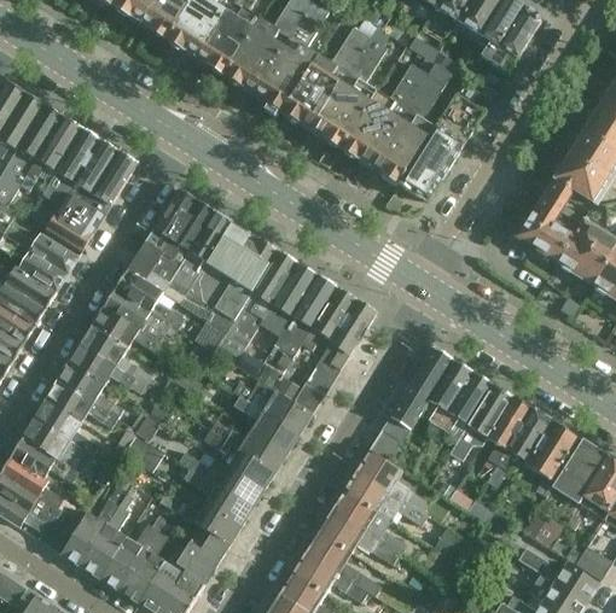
[(116,0),(112,6),(131,17),(132,17),(140,22),(154,0),(116,0)]
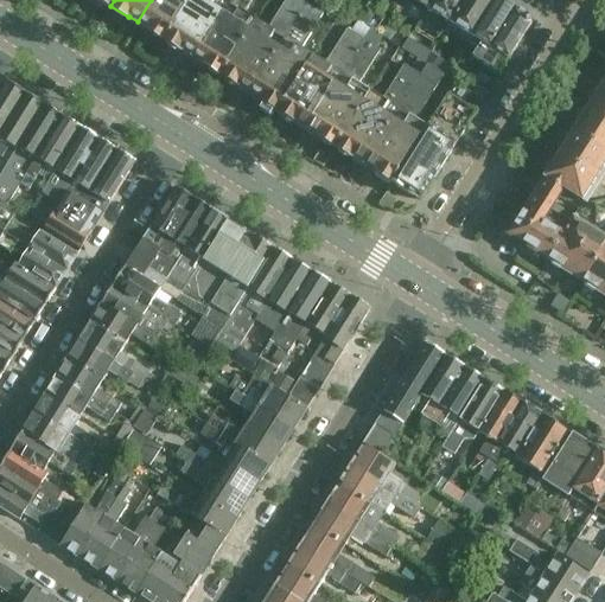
[(151,0),(138,21),(146,26),(145,27),(164,39),(188,0),(151,0)]
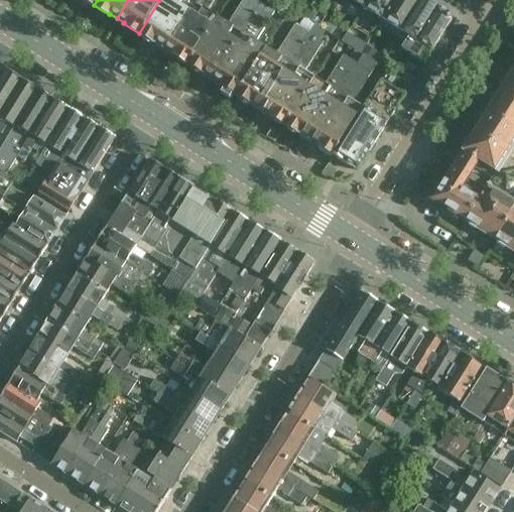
[(162,46),(186,8),(178,3),(179,0),(189,0),(191,1),(191,0),(159,0),(139,33),(152,41),(153,40),(162,46)]
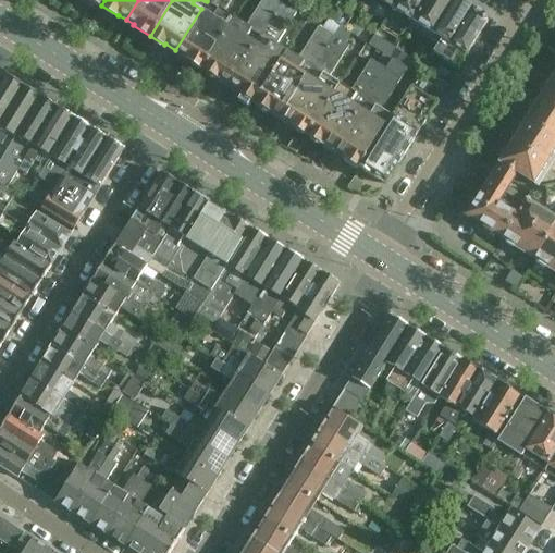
[(207,0),(207,1),(217,7),(211,15),(201,9),(175,50),(185,57),(185,58),(201,69),(233,16),(222,9),(227,0),(207,0)]
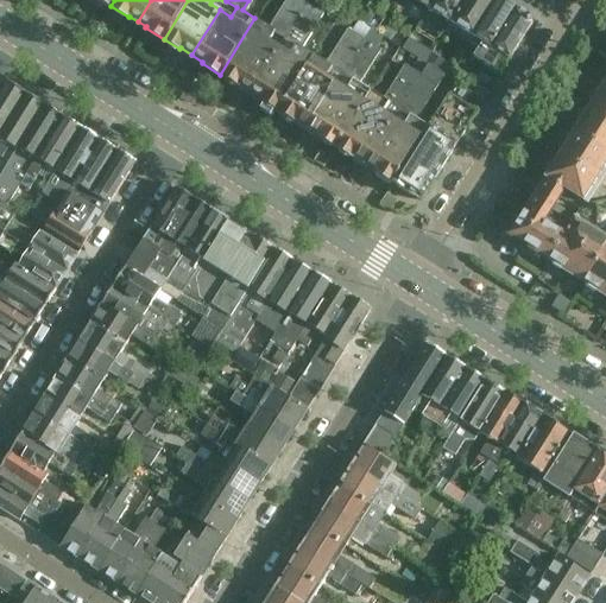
[(284,0),(267,26),(254,18),(220,75),(237,86),(238,83),(248,90),(277,45),(267,39),(272,31),(283,37),(305,1),(305,0),(284,0)]
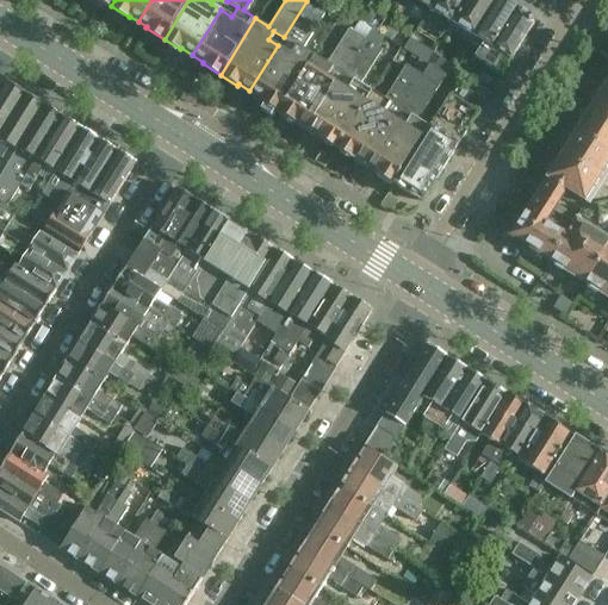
[(336,0),(336,1),(349,10),(354,1),(352,0),(336,0)]
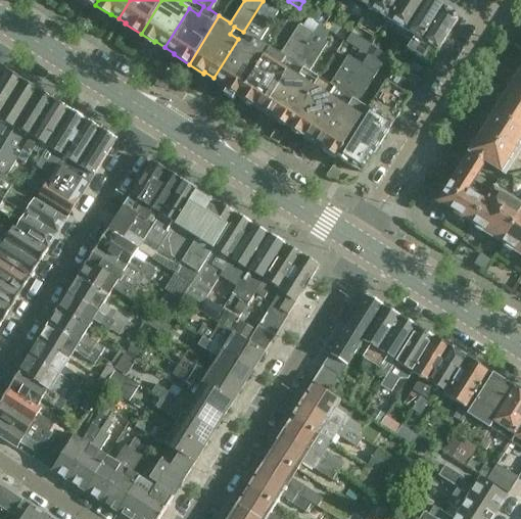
[(370,0),(366,6),(386,18),(397,0),(370,0)]
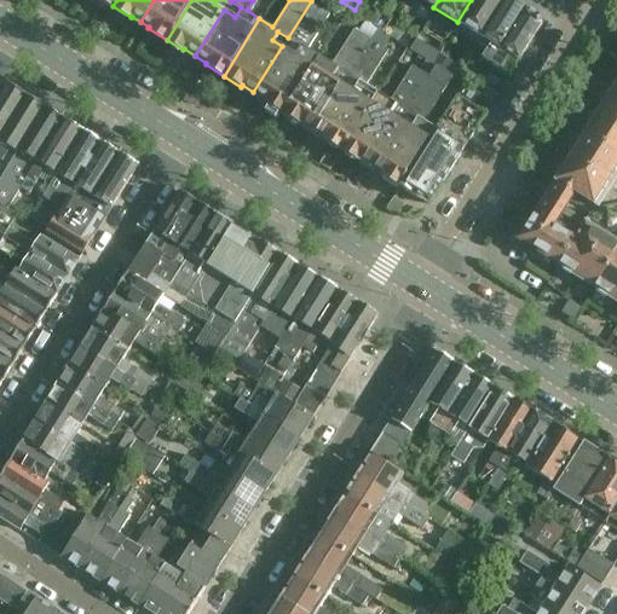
[(471,0),(457,22),(480,36),(502,0),(471,0)]
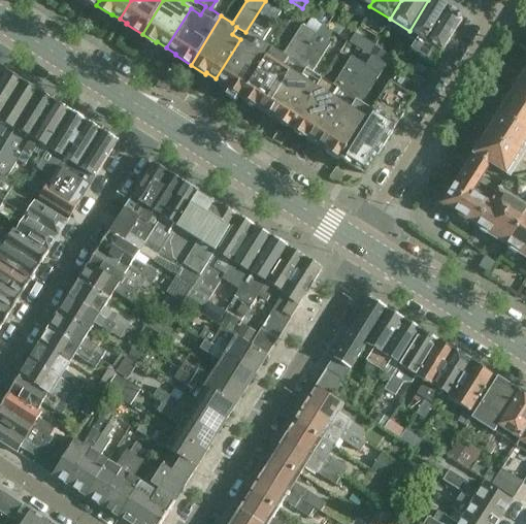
[(447,5),(438,0),(428,0),(409,31),(417,35),(408,46),(418,53),(447,5)]
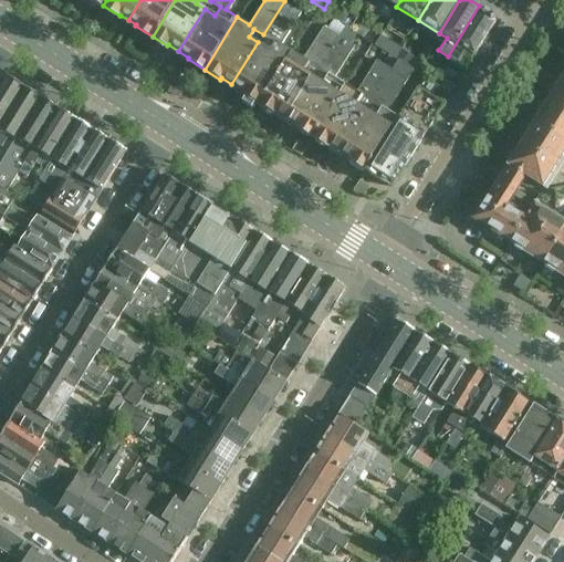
[(257,102),(290,50),(279,43),(299,10),(284,1),(263,34),(273,41),(268,49),(258,42),(231,84),(241,91),(241,92),(257,102)]
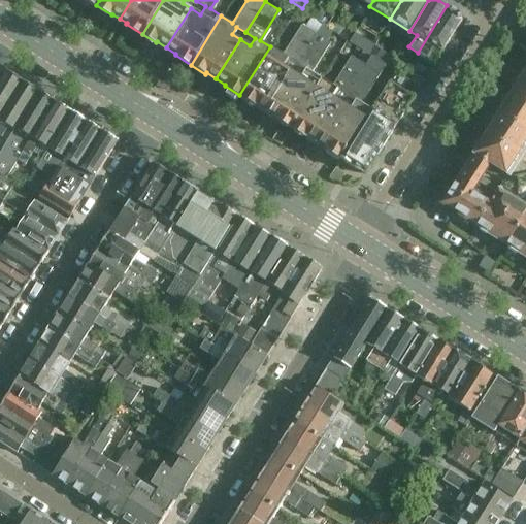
[(317,2),(308,15),(313,19),(316,21),(325,6),(317,2)]
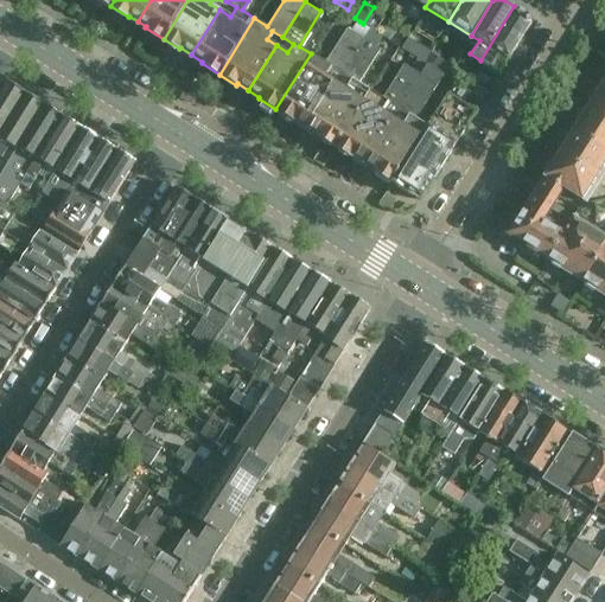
[(481,61),(498,71),(529,21),(528,15),(514,6),(481,61)]
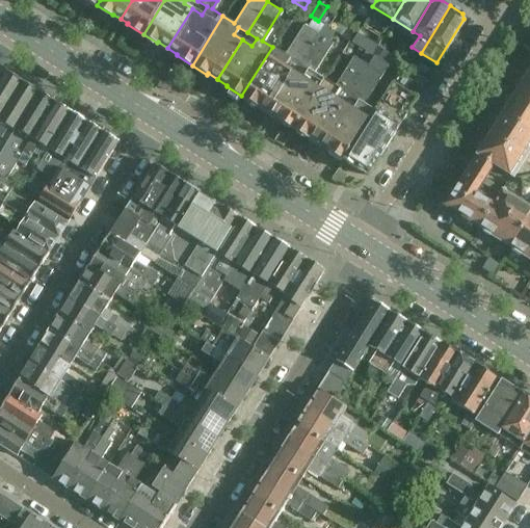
[(318,21),(315,19),(309,27),(301,24),(283,54),(272,47),(241,96),(257,106),(258,105),(267,110),(292,71),(283,64),(288,58),(296,63),(322,23),(318,21)]
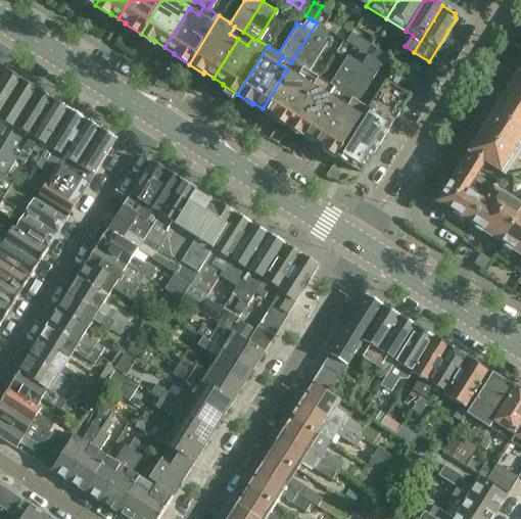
[(330,18),(325,26),(336,33),(340,26),(330,18)]
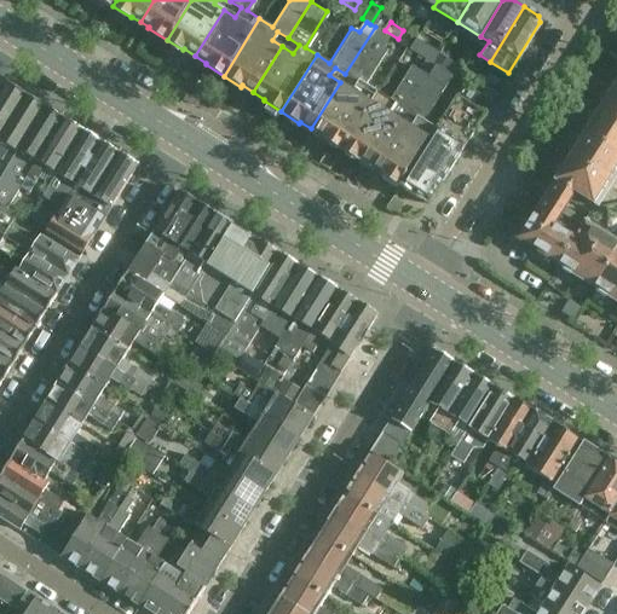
[(384,33),(375,27),(345,74),(356,81),(351,88),(340,82),(311,128),(322,135),(322,137),(339,148),(375,91),(363,82),(385,48),(376,44),(384,33)]
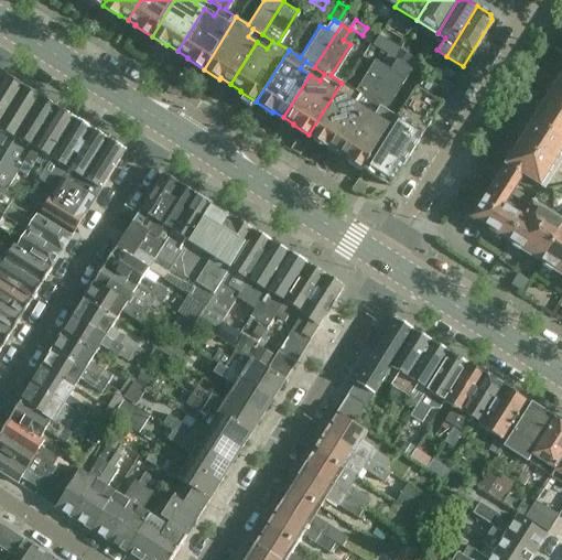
[(377,33),(370,42),(392,55),(398,46),(377,33)]
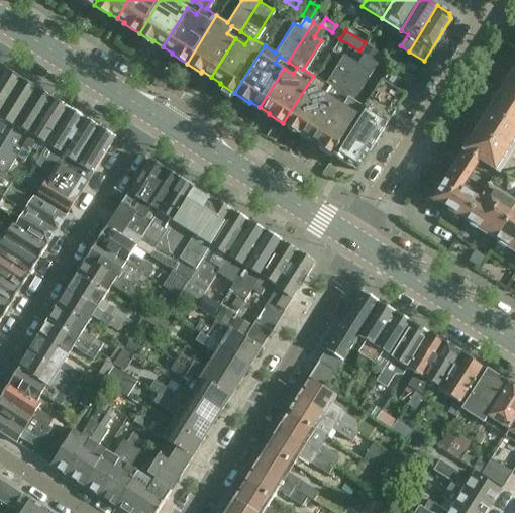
[(365,42),(359,50),(371,58),(376,49),(365,42)]
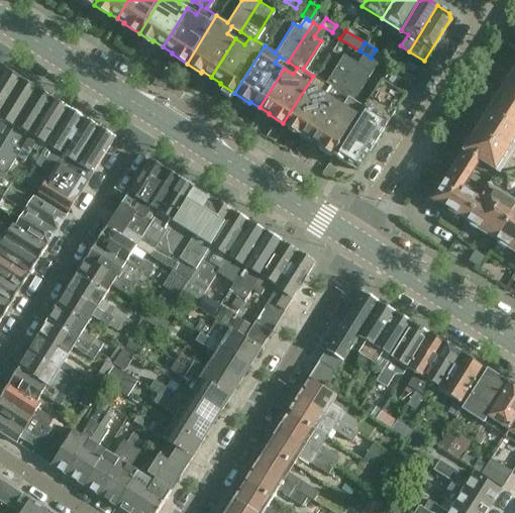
[(362,54),(354,48),(348,58),(341,53),(323,82),(313,76),(283,123),(298,133),(299,132),(308,138),(332,100),(324,94),(328,88),(336,93),(362,54)]
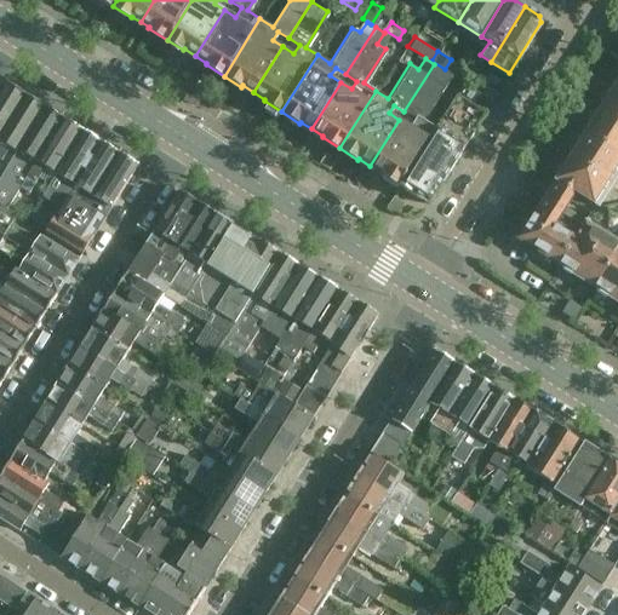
[(451,75),(434,64),(404,111),(416,118),(410,126),(399,120),(370,166),(381,172),(381,173),(398,184),(399,184),(450,102),(438,95),(451,75)]
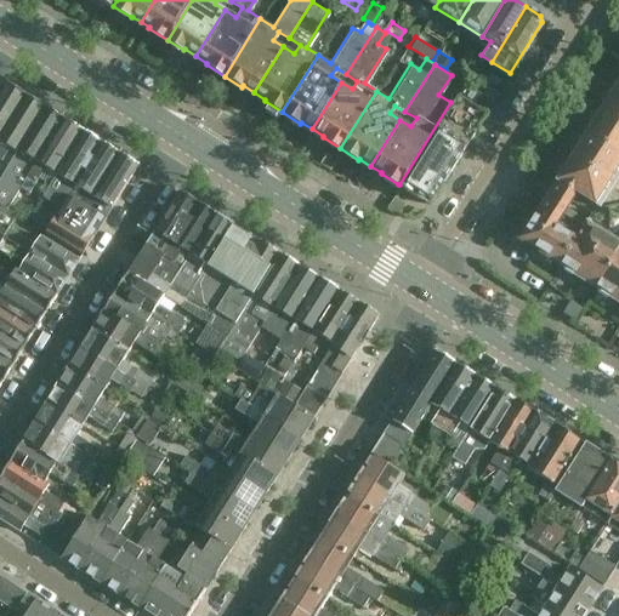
[(618,119),(618,75),(608,93),(603,95),(600,101),(601,106),(600,107),(618,119)]
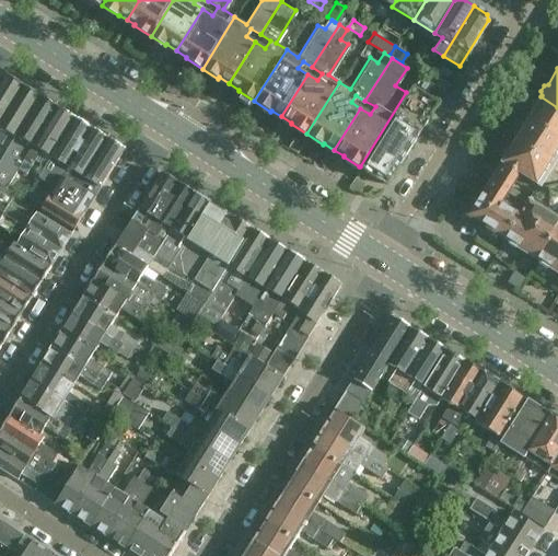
[(4,72),(0,79),(0,122),(23,85),(4,72)]
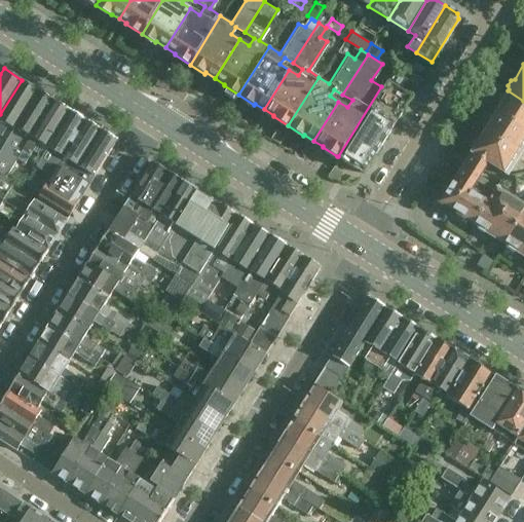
[(365,166),(410,96),(417,84),(394,69),(386,80),(381,87),(381,86),(338,156),(337,156),(357,169),(358,168),(364,166),(365,166)]
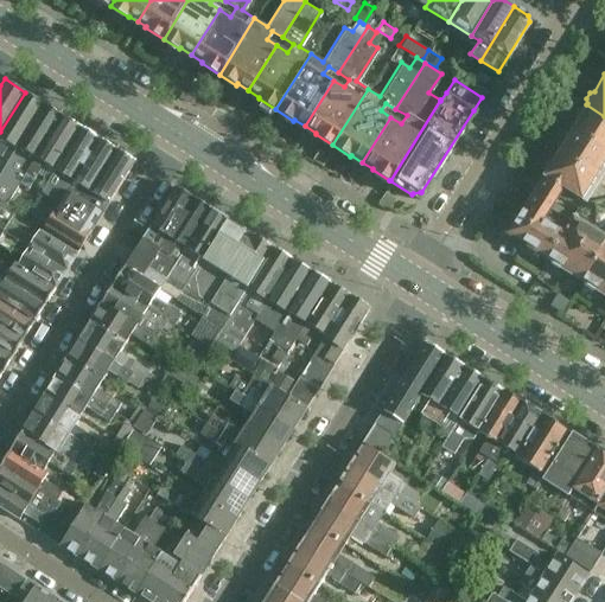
[(475,83),(471,89),(482,96),(485,90),(475,83)]
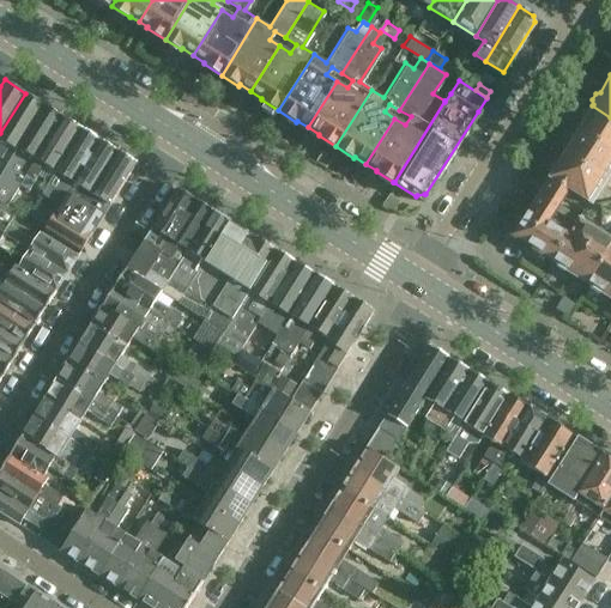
[(25,93),(0,133),(0,174),(43,104),(25,93)]
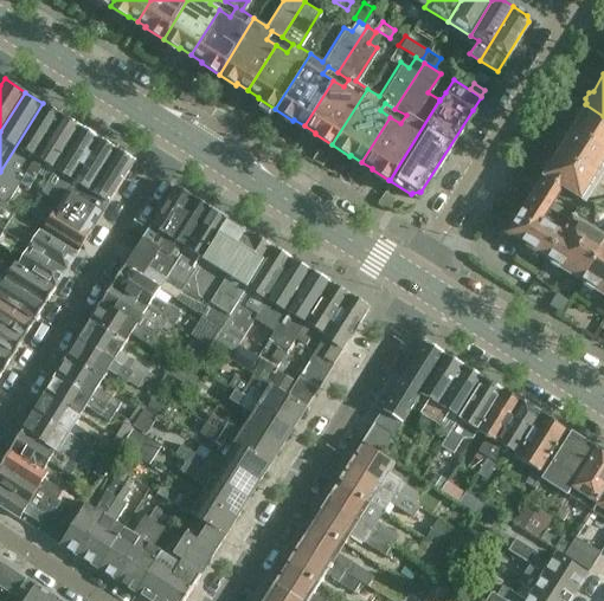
[(0,198),(6,202),(19,181),(60,115),(43,103),(0,172),(0,198)]
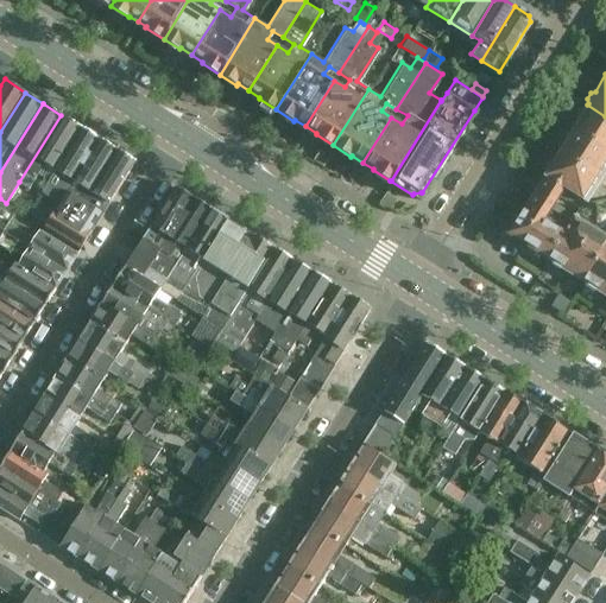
[(580,198),(605,157),(605,116),(587,105),(586,106),(581,107),(578,114),(579,118),(551,162),(547,162),(543,169),(544,172),(543,175),(562,186),(580,198)]
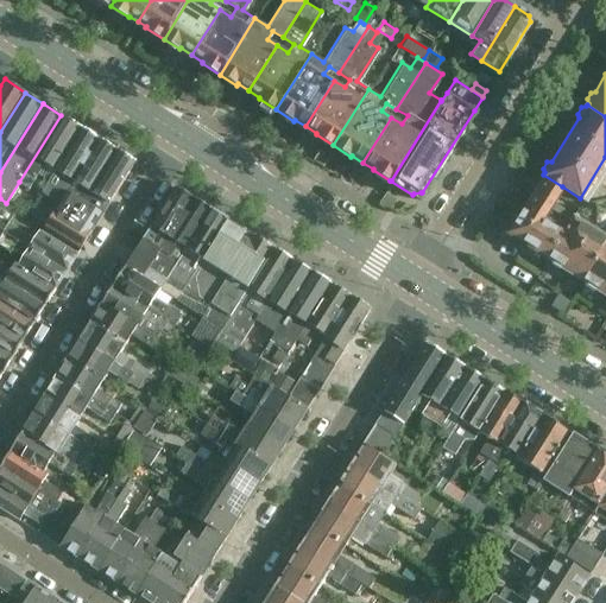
[(80,126),(61,115),(19,182),(29,188),(44,163),(54,169),(80,126)]
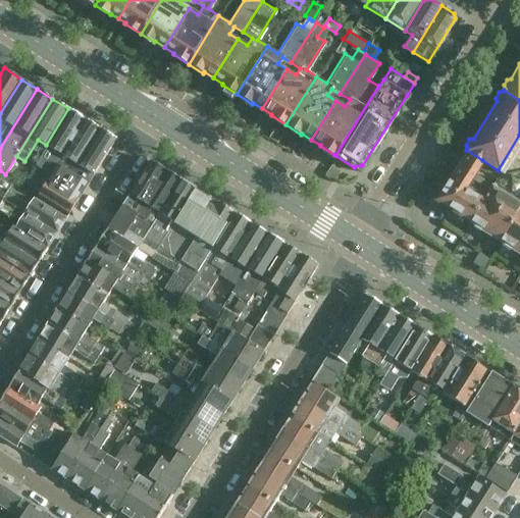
[(68,108),(46,145),(61,155),(85,118),(68,108)]
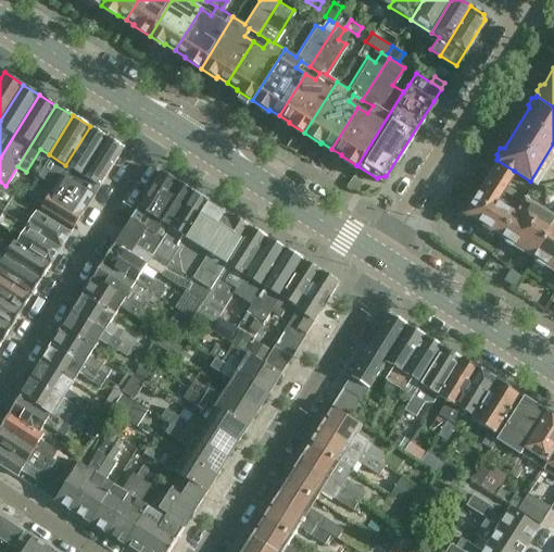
[(49,154),(36,175),(52,185),(39,207),(55,217),(105,136),(90,126),(65,165),(49,154)]
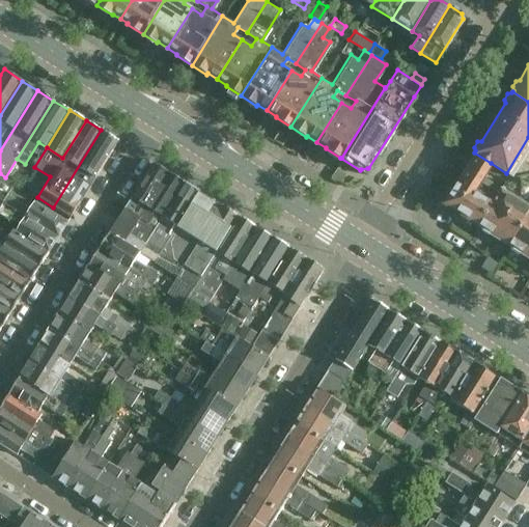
[(67,217),(78,201),(116,139),(101,130),(53,207),(67,217)]
